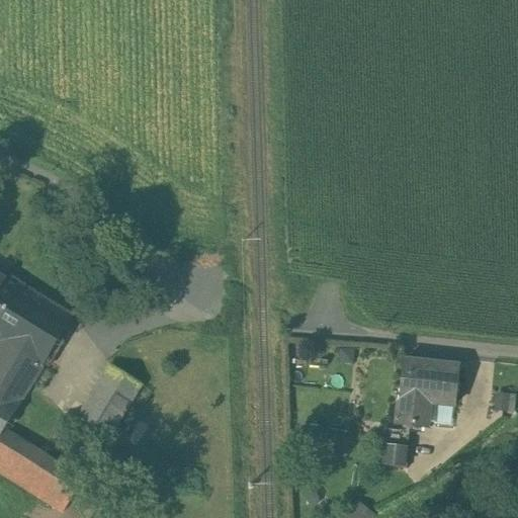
[(0,316),(20,284),(3,274),(6,269),(0,265),(0,316)]
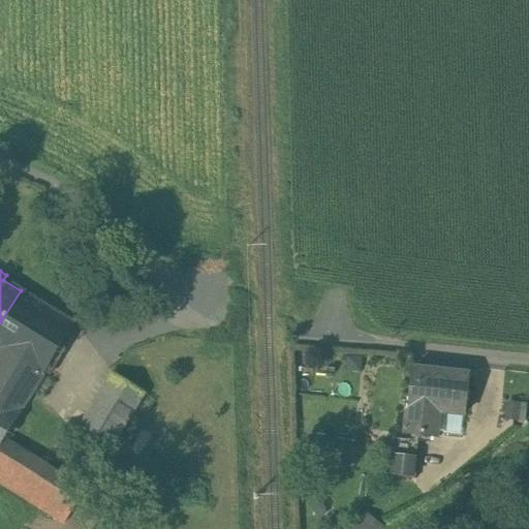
[(74,323),(21,290),(0,322),(0,445),(3,441),(4,440),(74,323)]
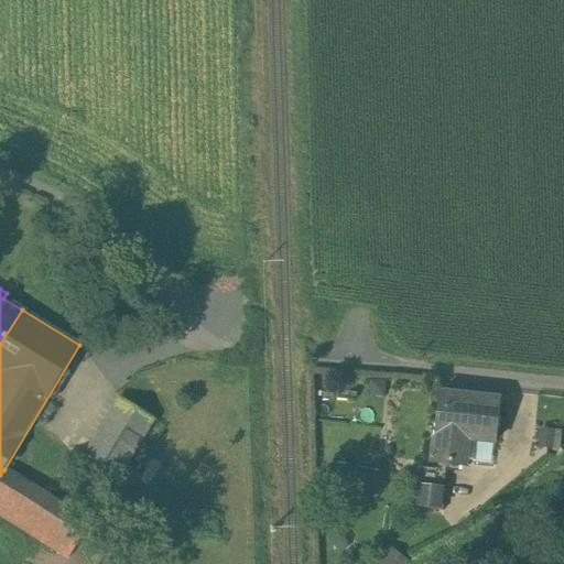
[(500,399),(440,392),(435,435),(467,438),(496,442),(500,399)]
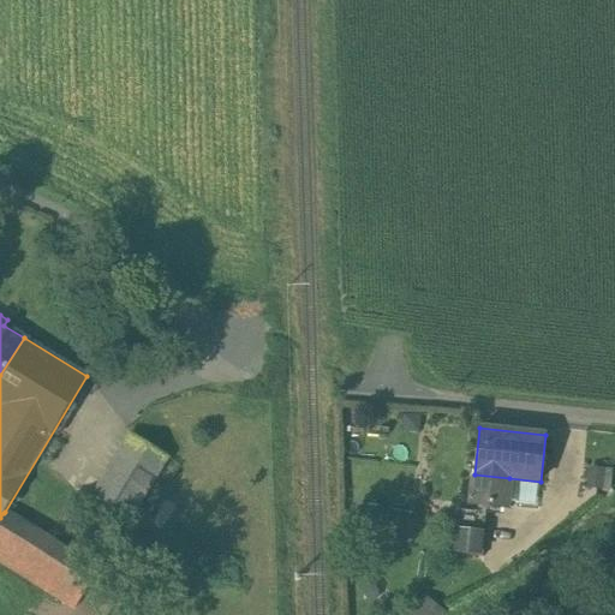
[(168,457),(131,434),(97,489),(135,512),(168,457)]
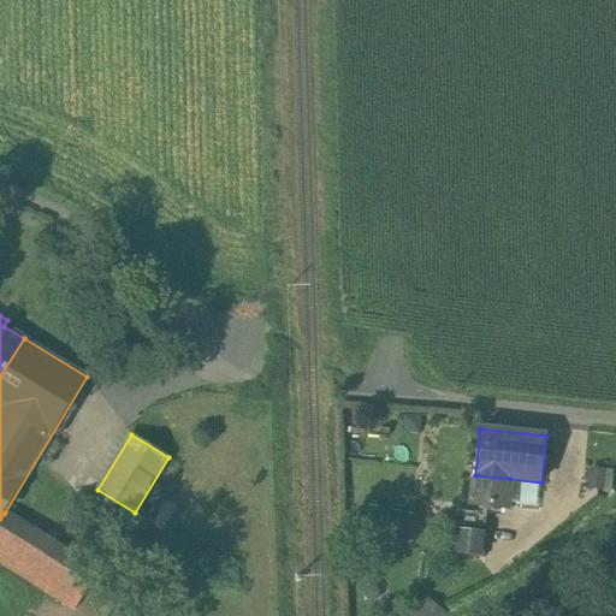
[(510,479),(475,475),(473,504),(507,508),(510,479)]
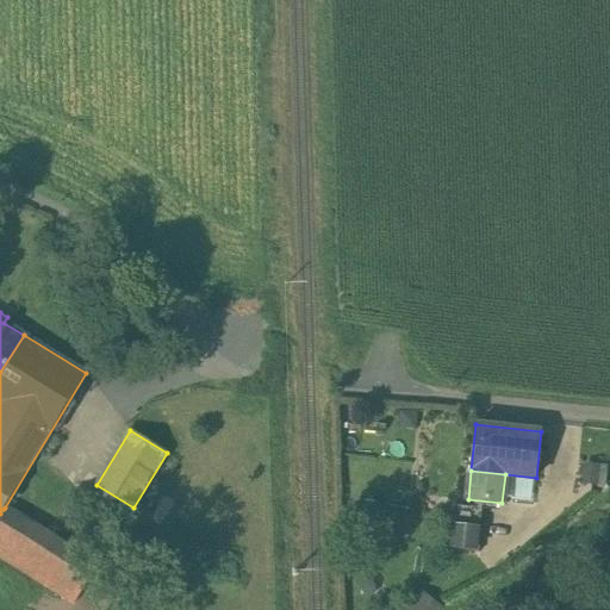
[(134,508),(97,485),(87,499),(124,523),(134,508)]
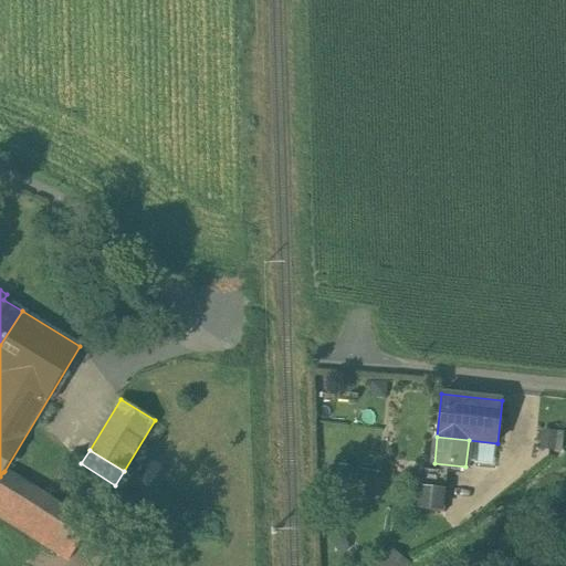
[(449,471),(419,467),(419,475),(415,509),(418,509),(444,512),(449,471)]
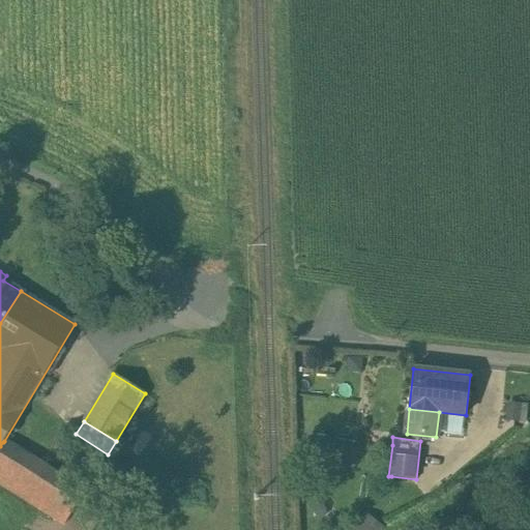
[(84,493),(3,442),(0,446),(0,483),(64,524),(84,493)]
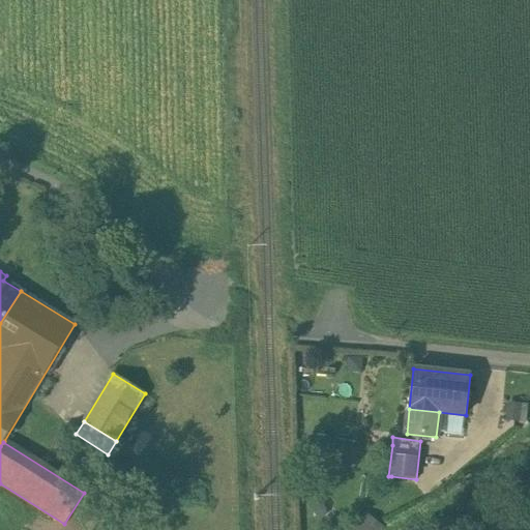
[(78,446),(78,448),(78,450),(79,452),(81,453),(83,454),(85,453),(87,452),(88,450),(88,448),(88,446),(86,445),(85,444),(83,443),(81,444),(79,445),(78,446)]
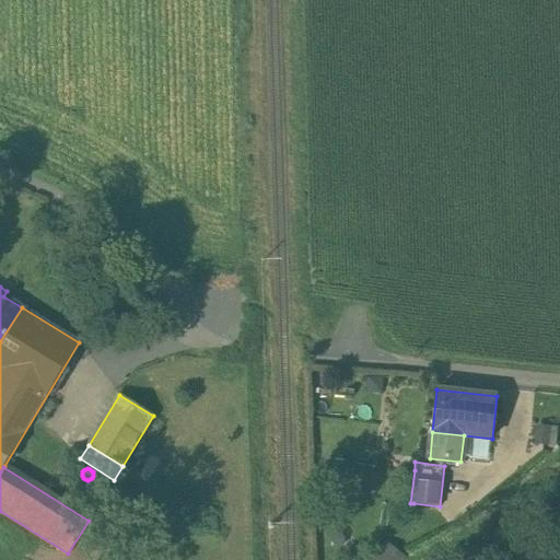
[(105,485),(106,482),(105,480),(104,479),(102,478),(100,477),(97,478),(96,479),(95,481),(94,482),(95,485),(96,487),(97,488),(100,489),(102,488),(104,487),(105,485)]
